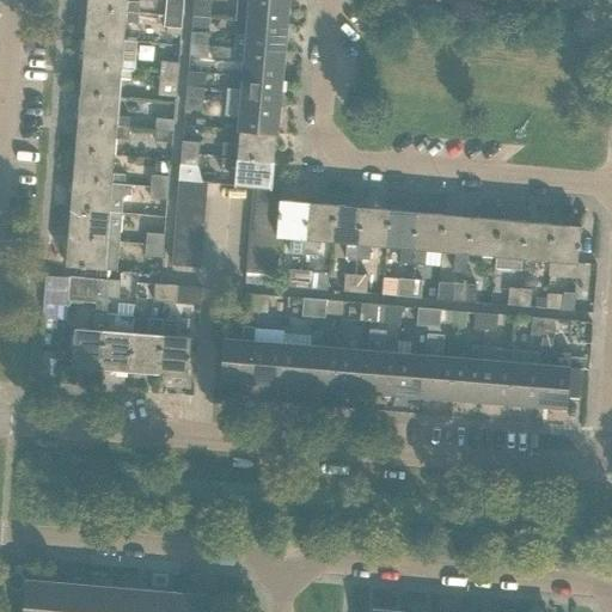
[(87,0),(87,8),(139,13),(139,2),(127,1),(127,0),(87,0)]
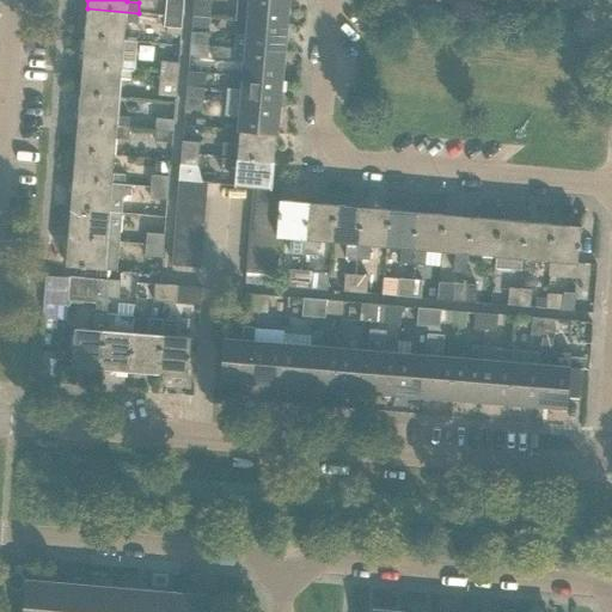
[(165,0),(164,16),(182,17),(183,0),(165,0)]
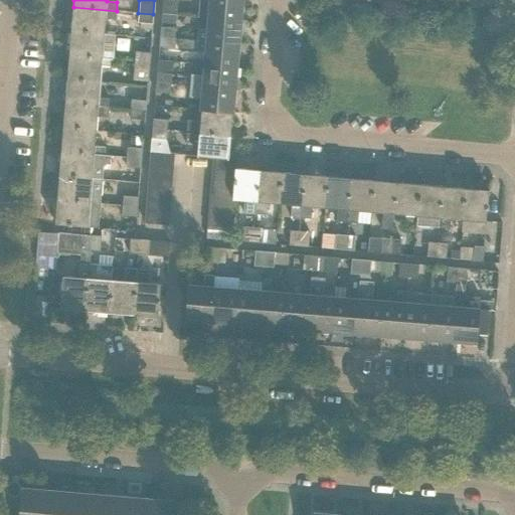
[(177,14),(177,0),(163,0),(162,13),(176,14),(177,14)]
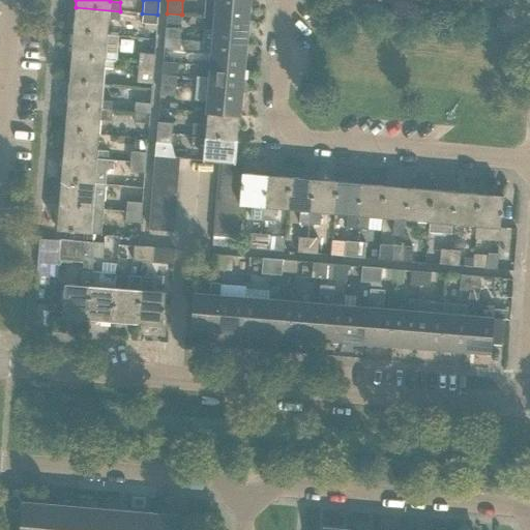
[(204,0),(203,18),(215,19),(247,21),(248,0),(204,0)]
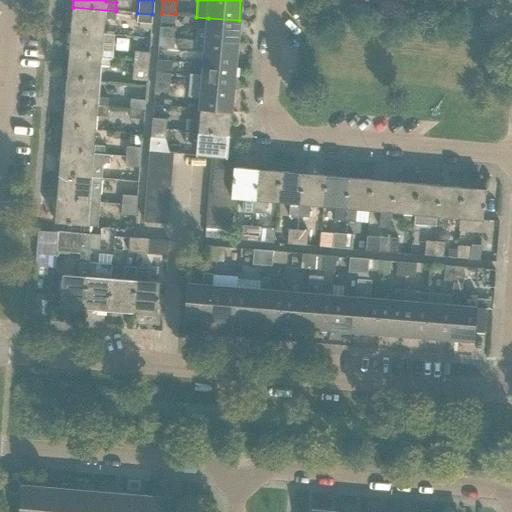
[(439,0),(439,7),(464,9),(464,0),(477,0),(490,1),(490,0),(439,0)]
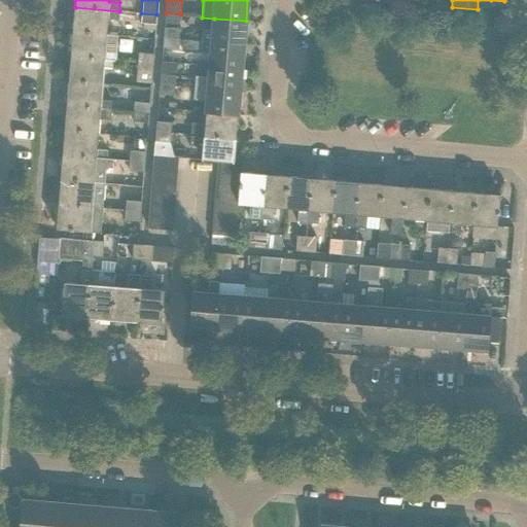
[(118,20),(119,11),(75,7),(73,33),(106,35),(108,20),(118,20)]
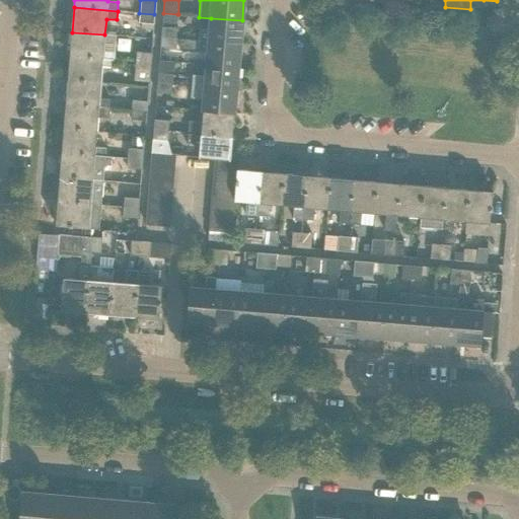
[(154,23),(154,14),(139,13),(138,22),(154,23)]
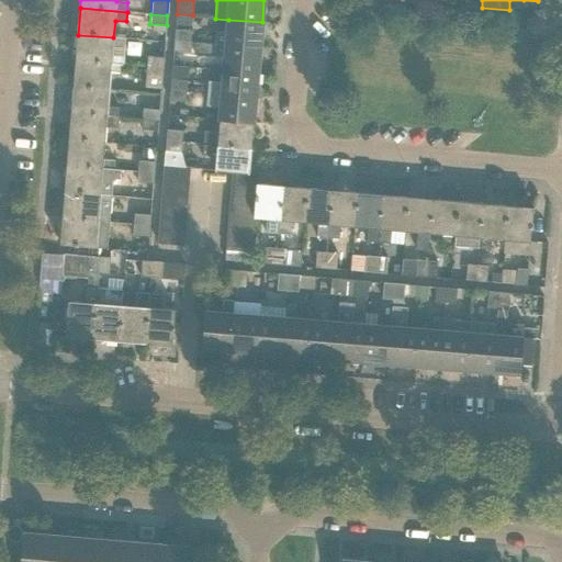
[(177,14),(177,24),(192,25),(192,15),(177,14)]
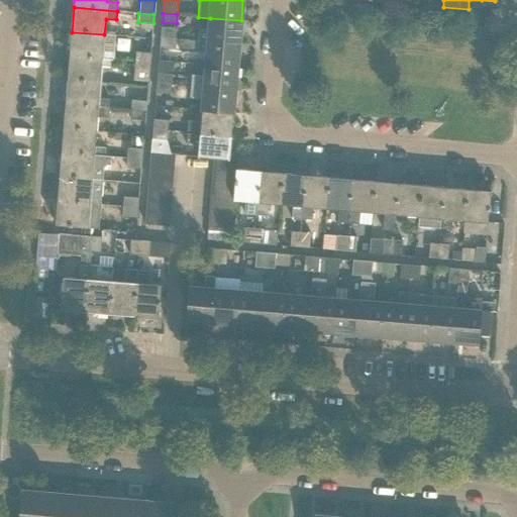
[(239,43),(241,20),(210,18),(209,29),(198,28),(197,39),(239,43)]
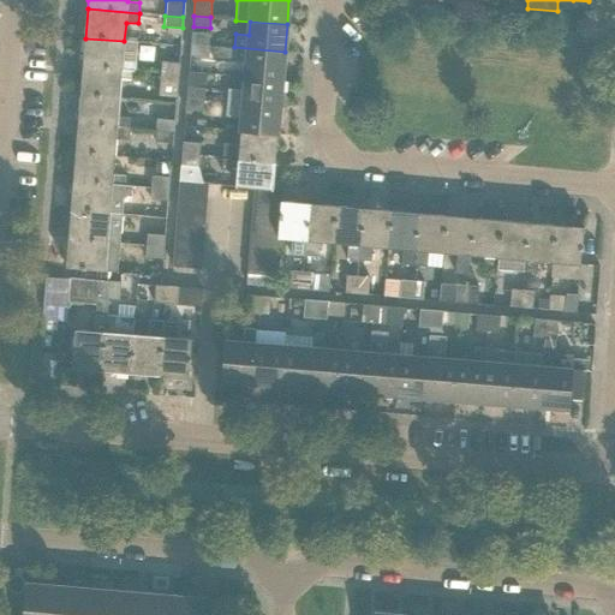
[(191,43),(208,45),(209,34),(192,31),(191,43)]
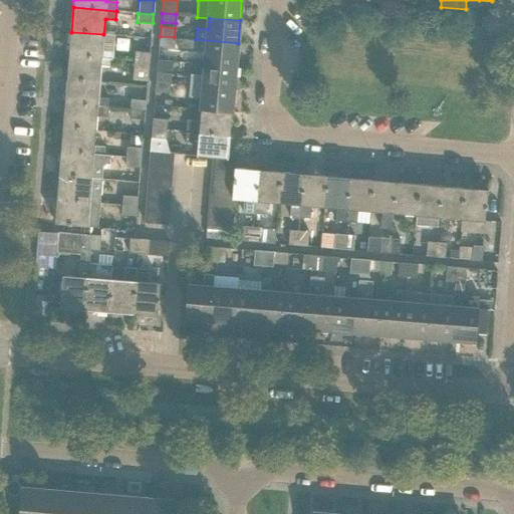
[(101,58),(103,34),(71,32),(69,56),(101,58)]
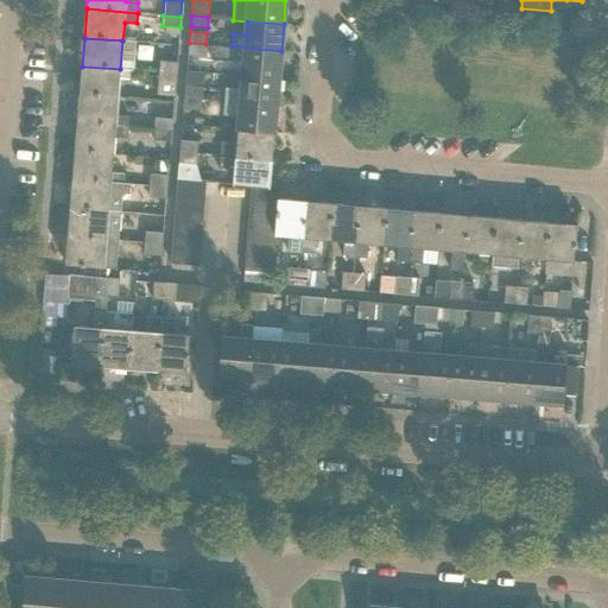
[(206,56),(206,44),(189,43),(188,54),(206,56)]
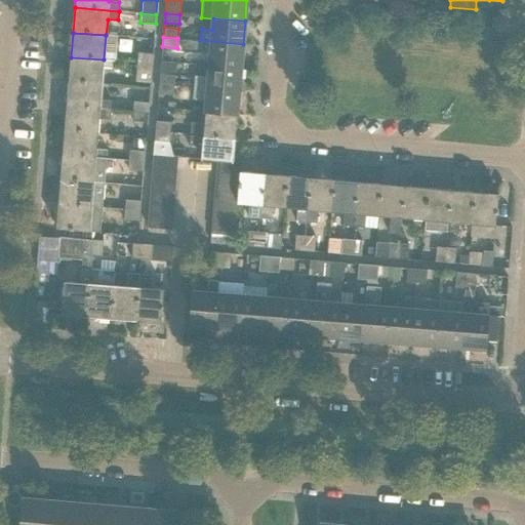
[(243,44),(200,40),(183,39),(182,49),(199,51),(210,52),(209,65),(241,68),(243,44)]
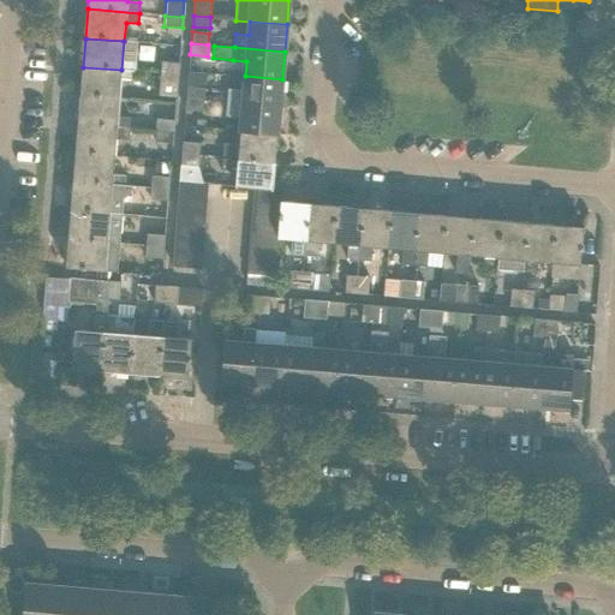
[(160,73),(178,75),(179,63),(161,61),(160,73)]
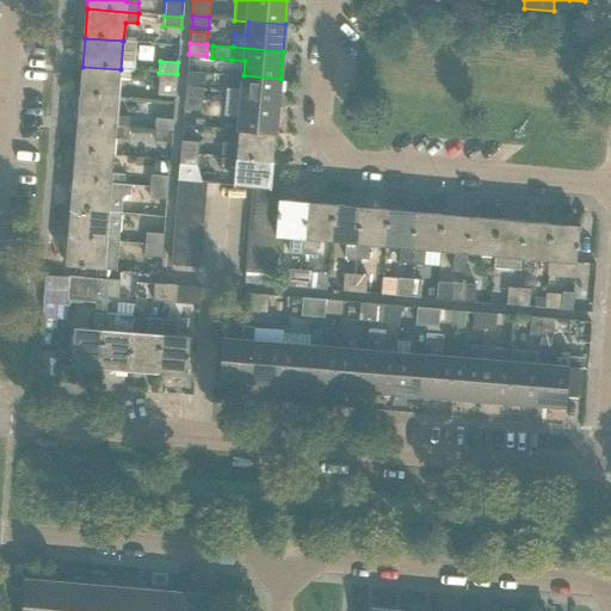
[(118,98),(121,69),(82,67),(80,94),(118,98)]
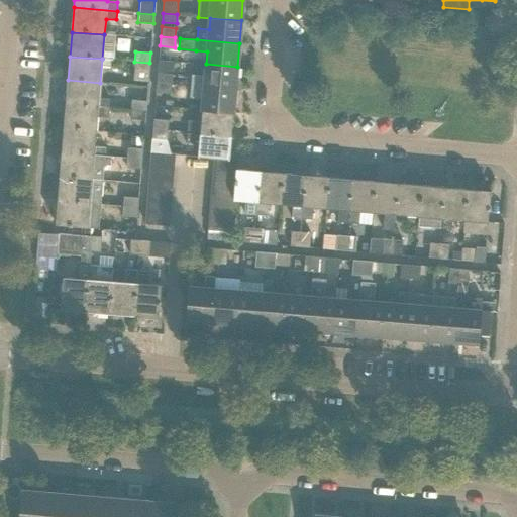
[(158,72),(157,82),(172,84),(172,73),(173,61),(159,60),(158,72)]
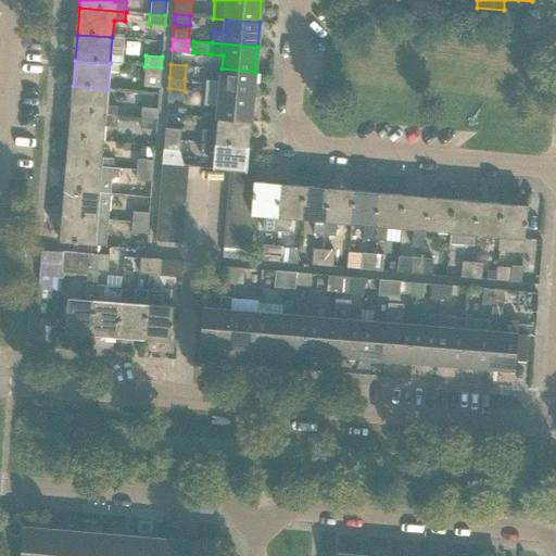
[(160,88),(161,67),(144,66),(143,87),(160,88)]
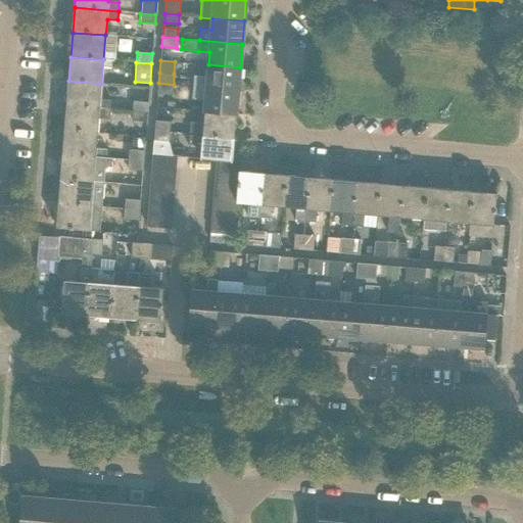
[(238,91),(240,67),(208,64),(207,76),(194,75),(193,87),(238,91)]
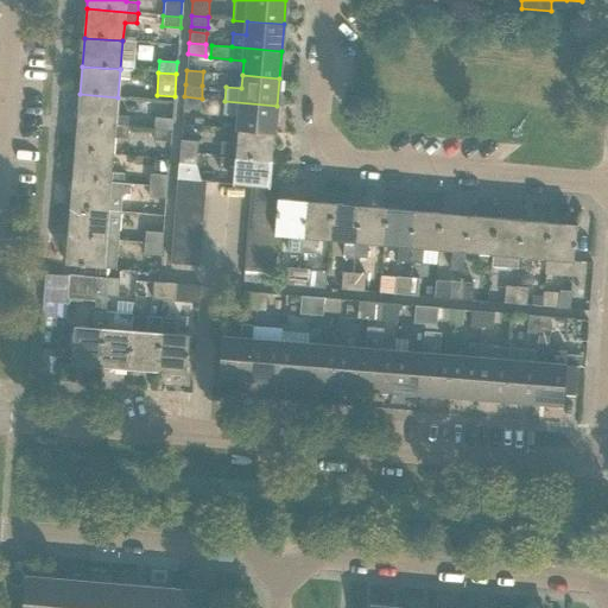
[(116,115),(118,97),(80,94),(77,122),(128,126),(128,116),(116,115)]
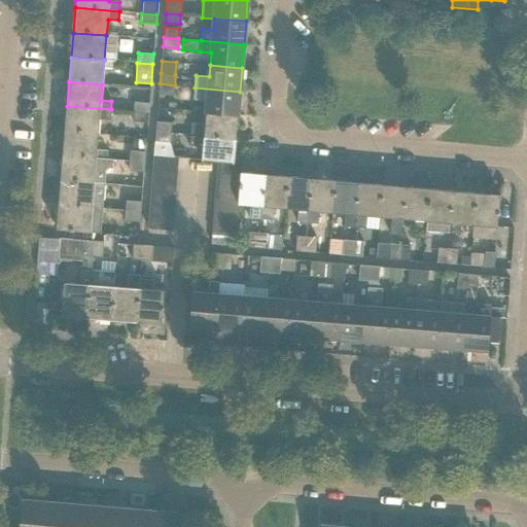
[(174,95),(175,85),(160,83),(159,94),(174,95)]
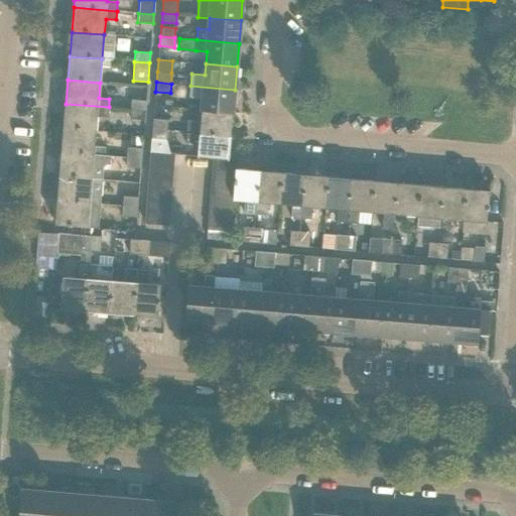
[(233,113),(235,90),(190,86),(189,98),(203,99),(202,110),(233,113)]
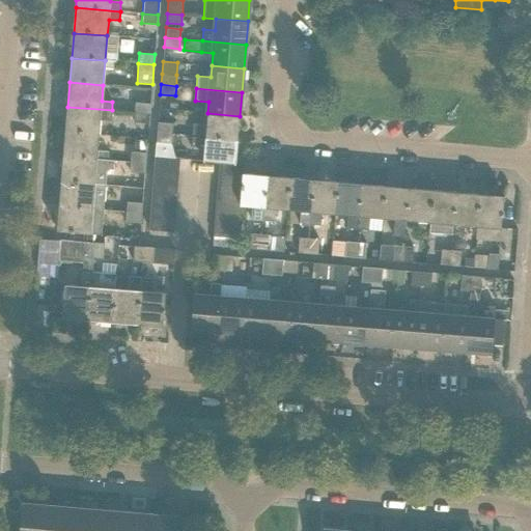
[(134,112),(150,113),(150,104),(135,102),(134,112)]
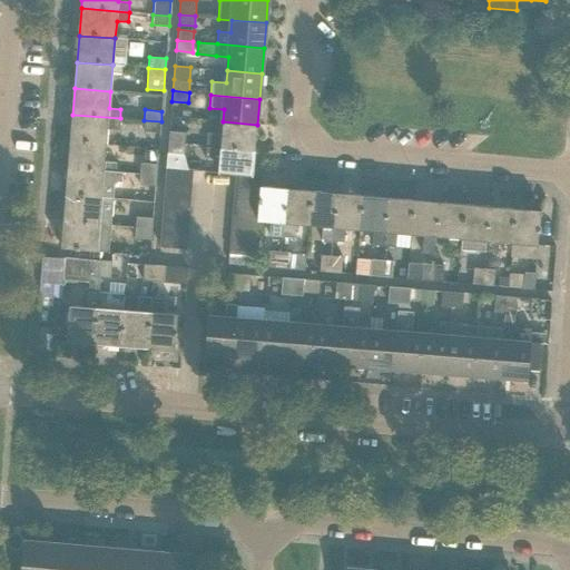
[(119,129),(120,118),(72,115),(70,141),(106,145),(108,129),(119,129)]
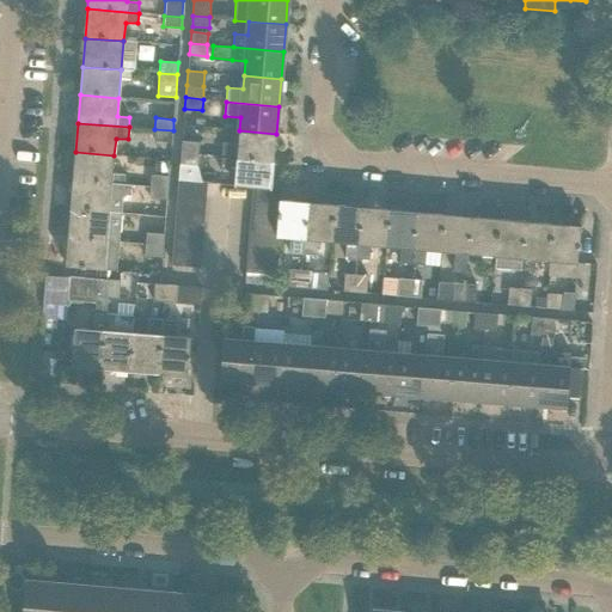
[(172,141),(173,130),(154,129),(154,140),(172,141)]
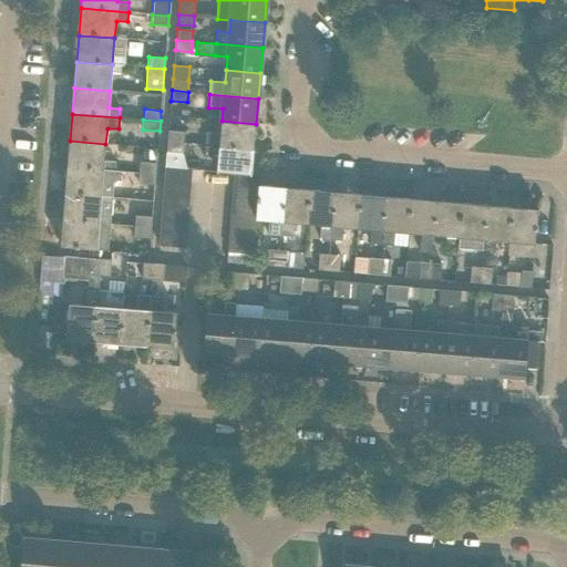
[(254,148),(256,124),(222,121),(220,133),(206,132),(206,144),(254,148)]
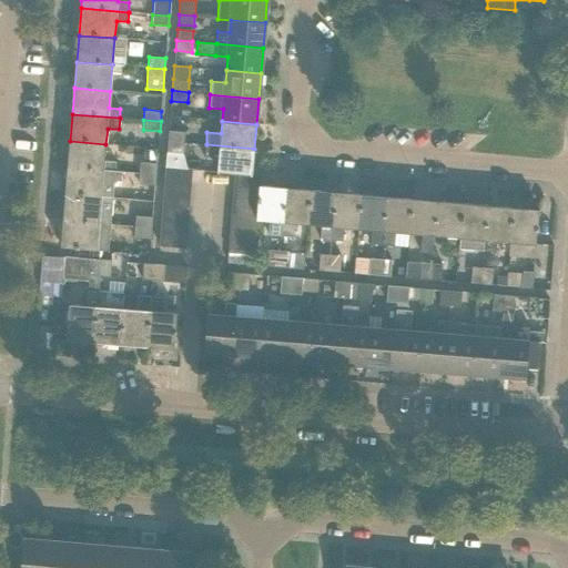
[(169,141),(184,142),(184,131),(169,130),(169,141)]
